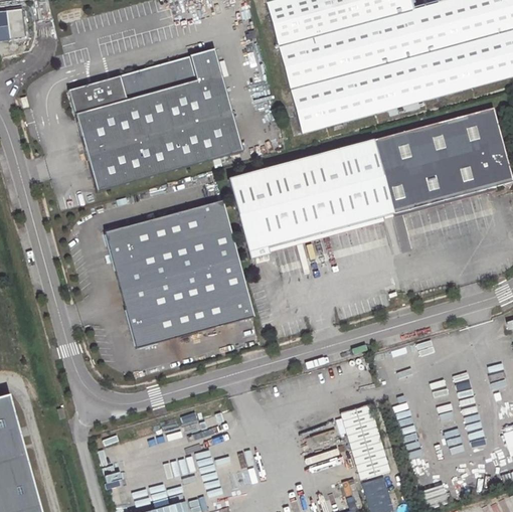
[(267,0),(295,103),(303,131),(512,74),(512,0),(429,0),(430,4),(413,8),(411,0),(376,9),(373,0),(267,0)]
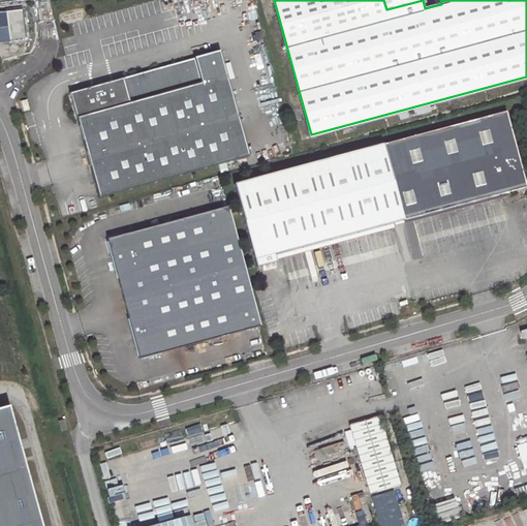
[(423,0),(383,0),(386,9),(423,0)]
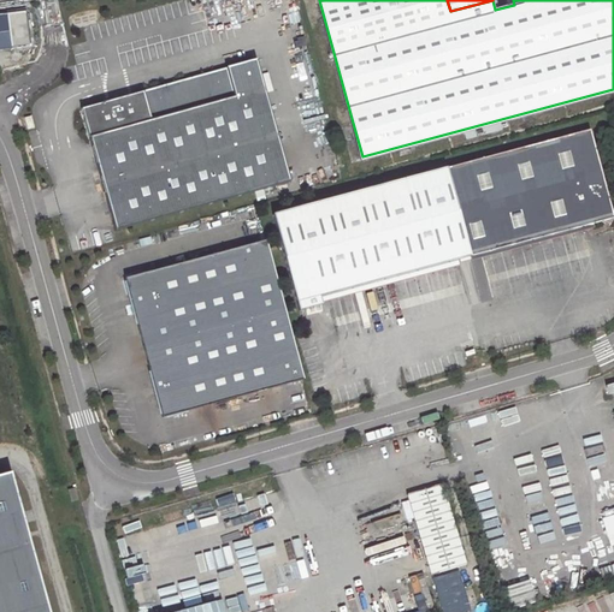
[(28,10),(0,12),(0,48),(33,45),(28,10)]
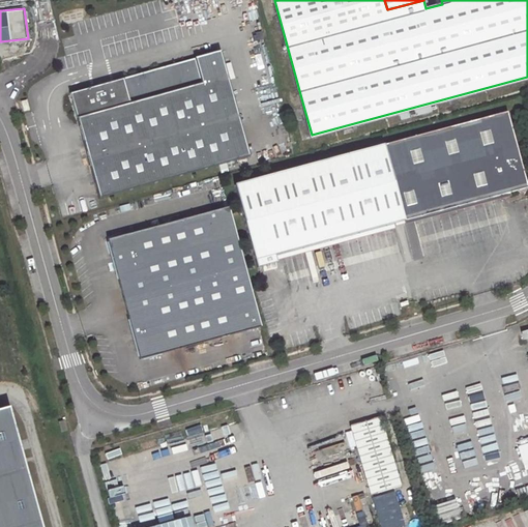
[(224,49),(78,89),(79,95),(74,96),(100,196),(252,154),(224,49)]
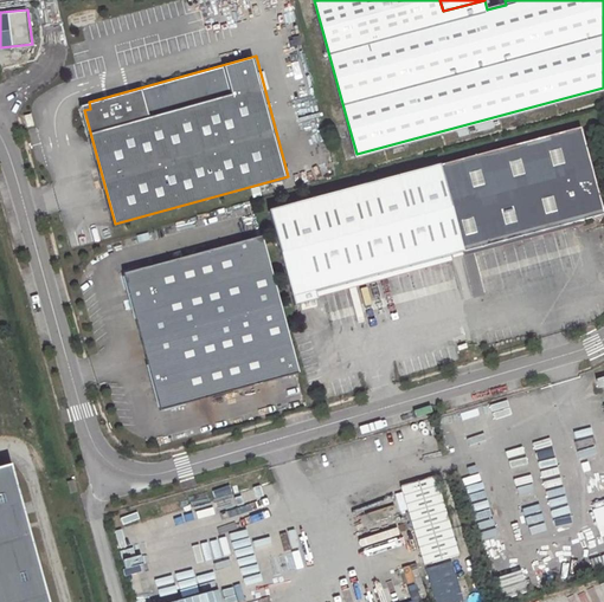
[(347,156),(357,154),(347,121),(339,123),(347,156)]
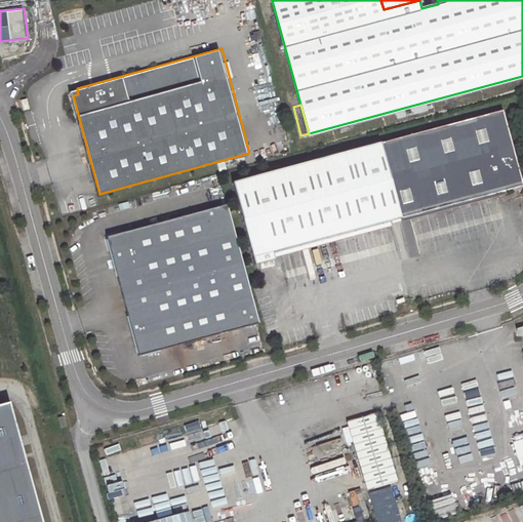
[(503,109),(381,141),(401,215),(514,186),(519,189),(522,184),(503,109)]
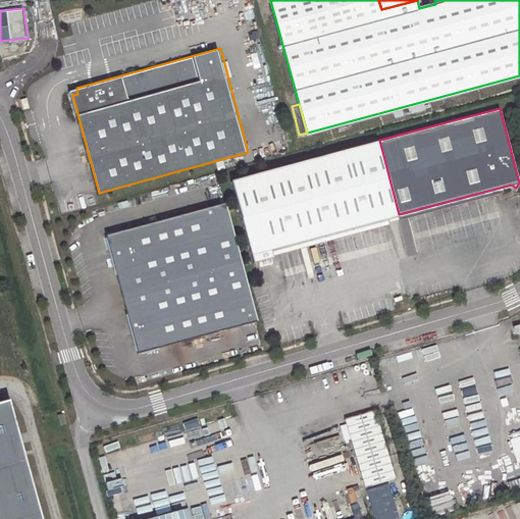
[(273,255),(271,248),(399,214),(379,140),(232,179),(253,260),(273,255)]
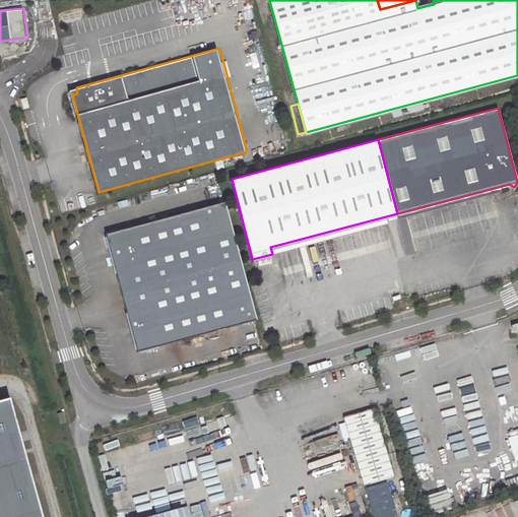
[(227,199),(108,231),(139,348),(257,317),(227,199)]
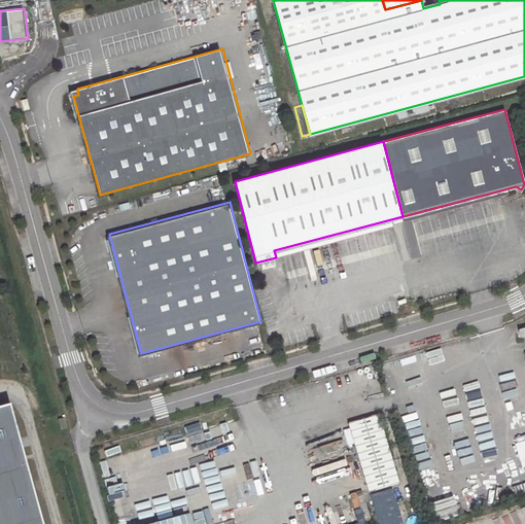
[(471,418),(486,415),(477,376),(462,379),(471,418)]
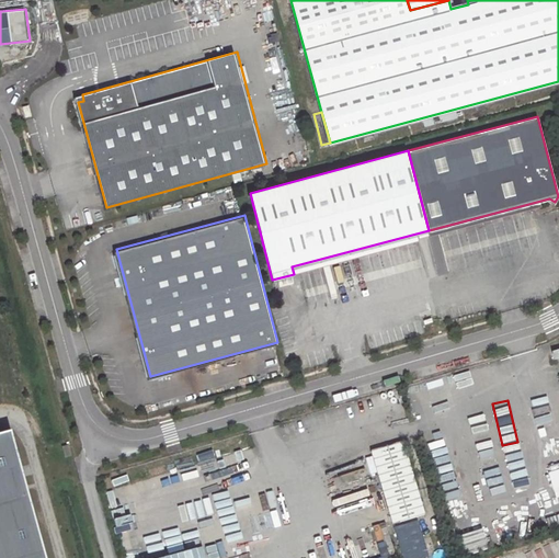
[(492,425),(477,432),(485,452),(500,445),(492,425)]
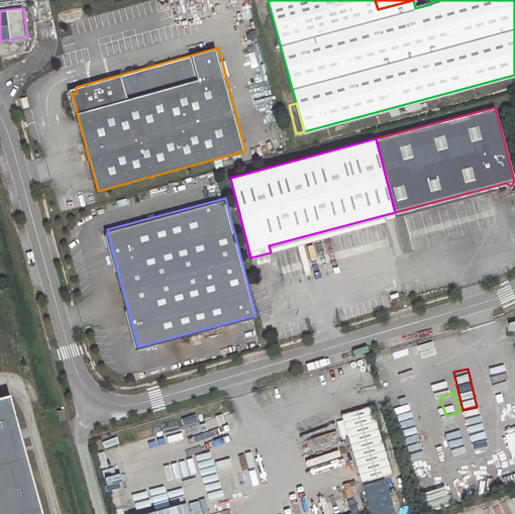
[(501,410),(514,407),(514,395),(499,398),(501,410)]
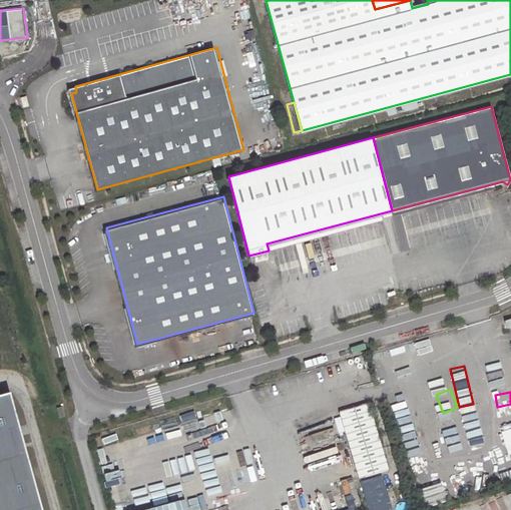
[(0,509),(42,509),(11,395),(0,397),(0,509)]
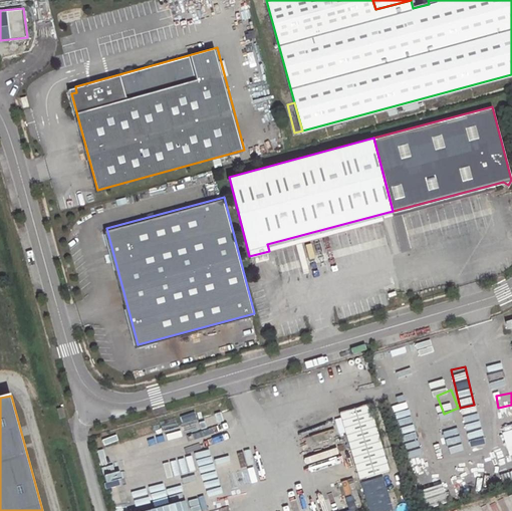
[(388,467),(368,401),(338,409),(357,476),(388,467)]
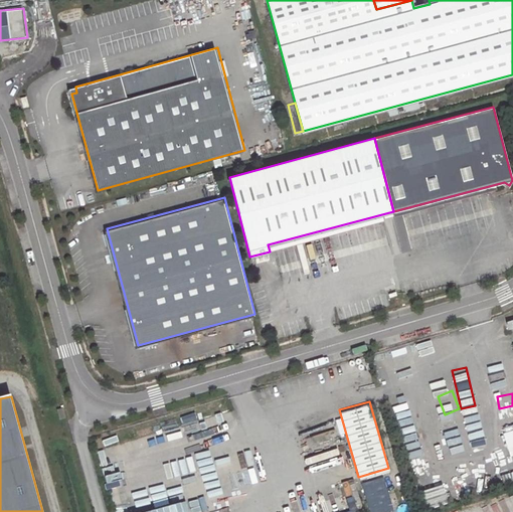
[(418,402),(405,405),(409,419),(421,416),(418,402)]
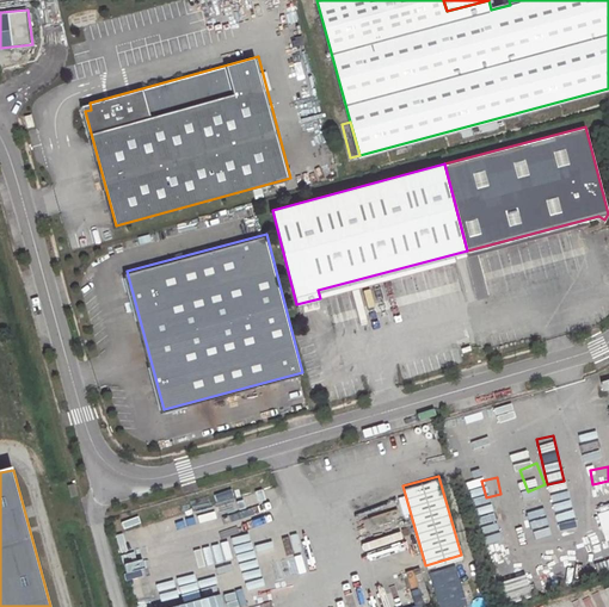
[(73,496),(80,494),(78,483),(71,484),(73,496)]
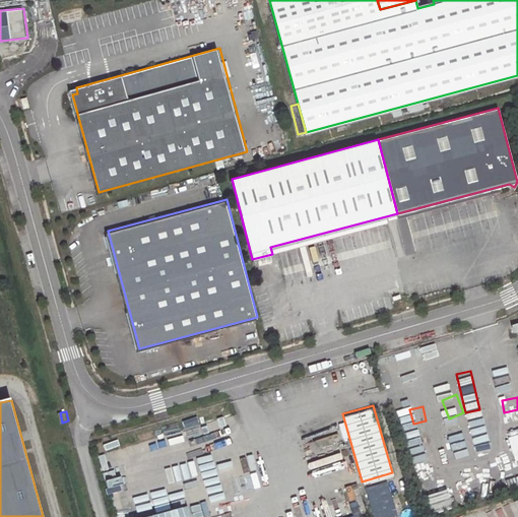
[(234,415),(218,418),(220,433),(237,430),(234,415)]
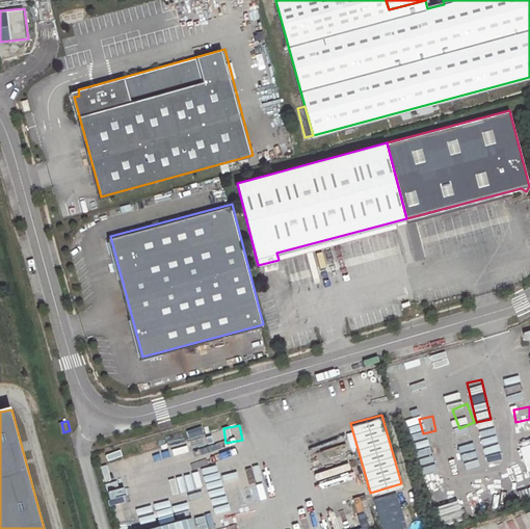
[(505,461),(499,432),(478,437),(476,425),(459,429),(469,469),(505,461)]
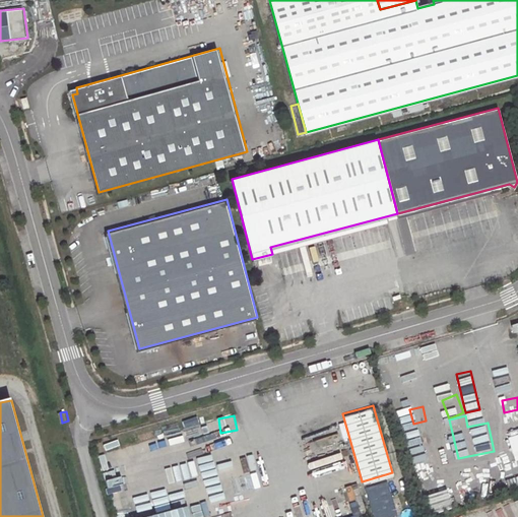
[(203,438),(217,437),(215,421),(201,422),(203,438)]
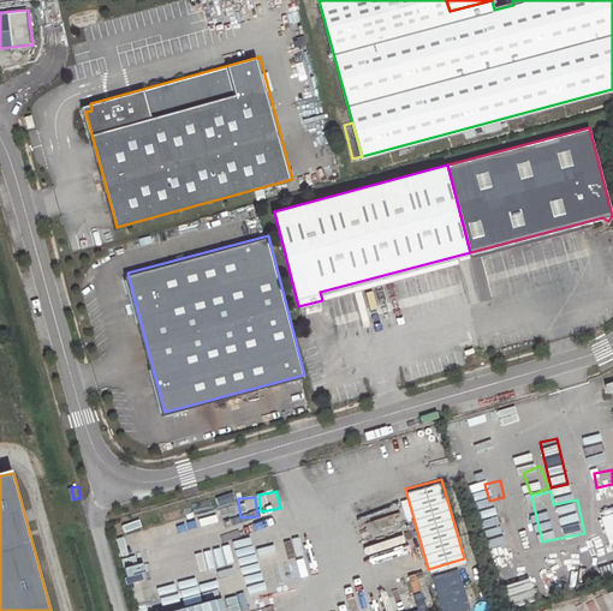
[(505,499),(492,505),(498,521),(511,516),(505,499)]
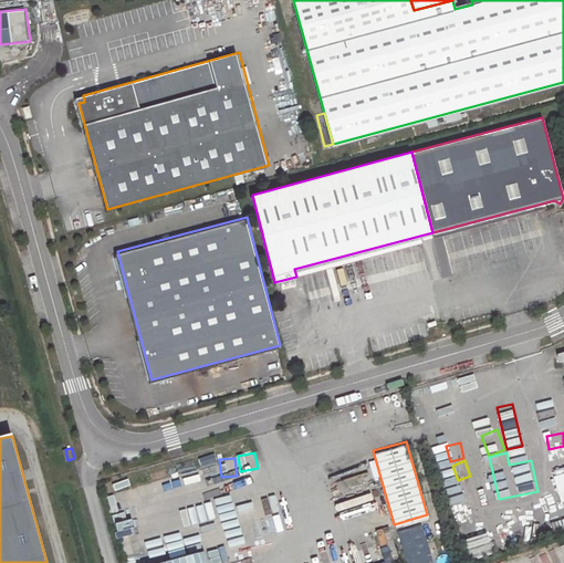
[(213,462),(136,483),(141,501),(189,489),(194,506),(235,494),(233,487),(220,490),(213,462)]
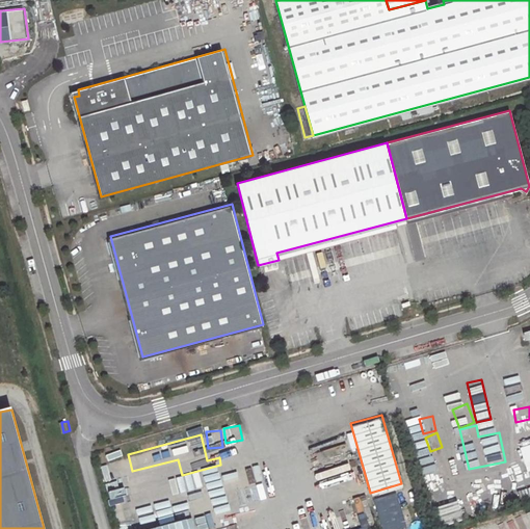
[(454,483),(435,491),(442,506),(460,498),(454,483)]
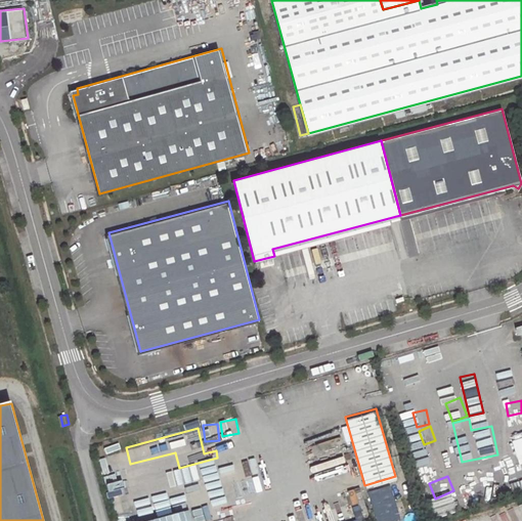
[(391,483),(367,491),(377,520),(392,520),(403,518),(391,483)]
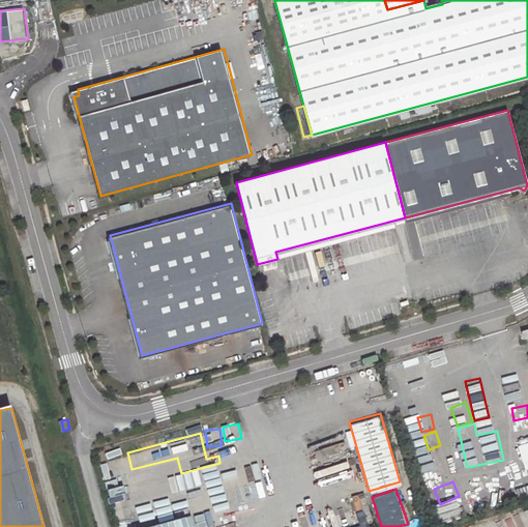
[(189,526),(194,526),(211,523),(207,505),(210,505),(207,492),(167,500),(171,519),(186,516),(186,517),(187,517),(189,526)]
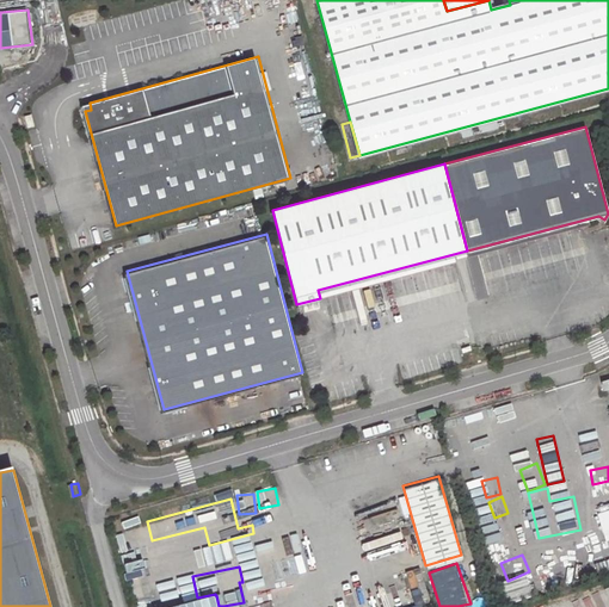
[(512,598),(547,589),(543,573),(509,580),(512,598)]
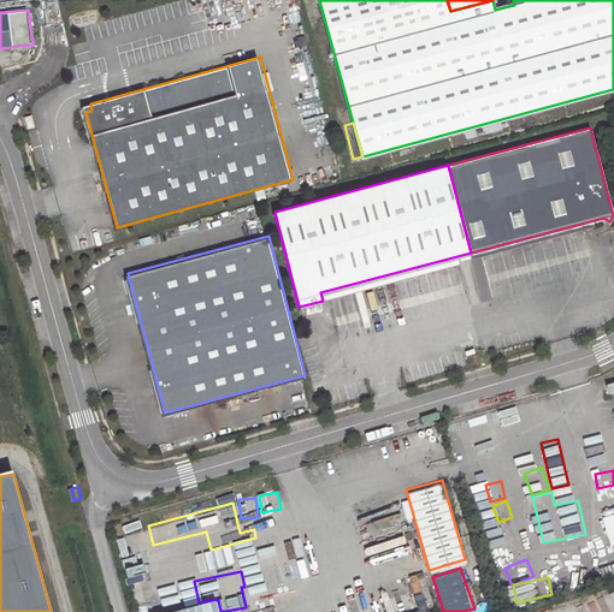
[(219,611),(216,600),(198,605),(195,595),(178,600),(182,611),(219,611)]
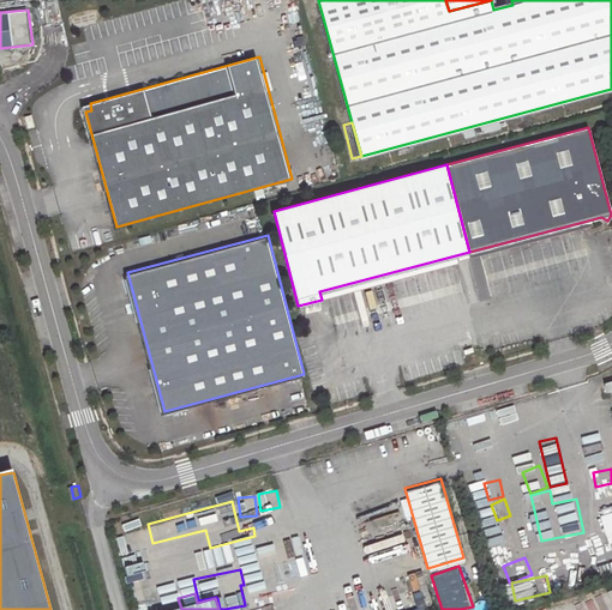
[(405,609),(429,609),(426,596),(417,598),(418,608),(405,609)]
